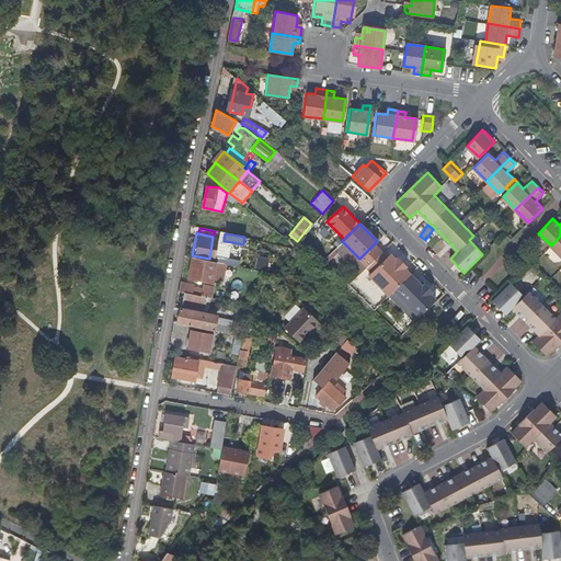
[(560,236),(551,245),(560,255),(560,236)]
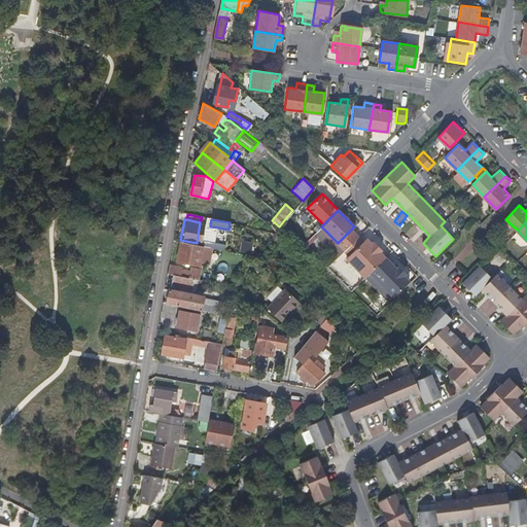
[(205,223),(200,222),(197,243),(202,244),(203,239),(205,223)]
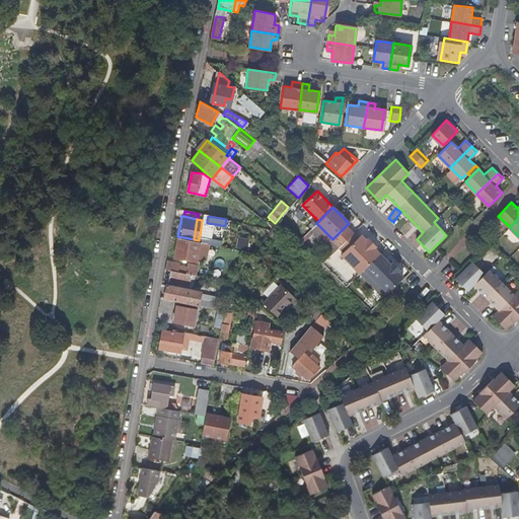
[(207,221),(202,220),(200,235),(212,238),(215,224),(207,223),(207,221)]
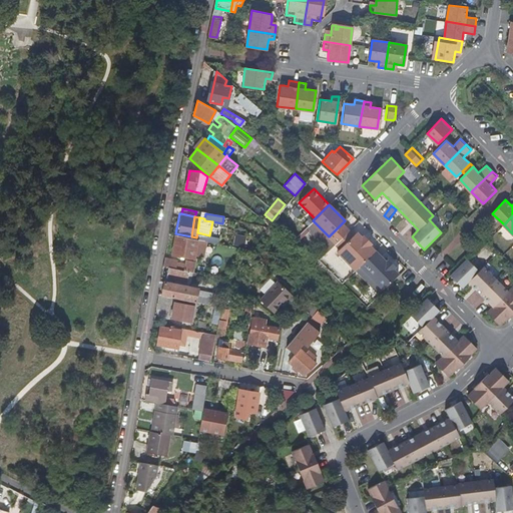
[(349,229),(335,243),(339,248),(335,251),(354,271),(359,266),(375,250),(368,243),(366,245),(359,238),(361,236),(356,231),(353,233),(349,229)]
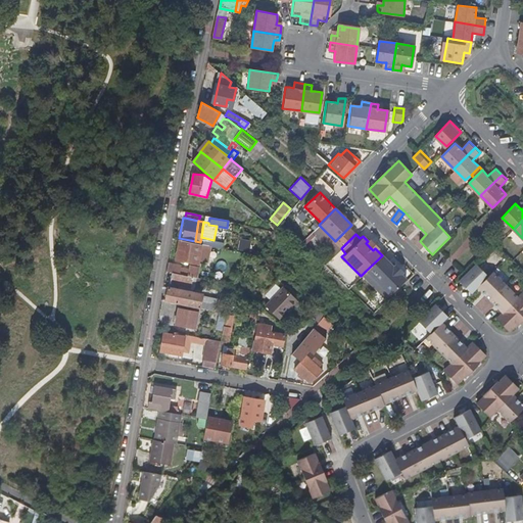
[(214,240),(201,237),(200,242),(200,243),(212,246),(223,248),(224,242),(214,240)]
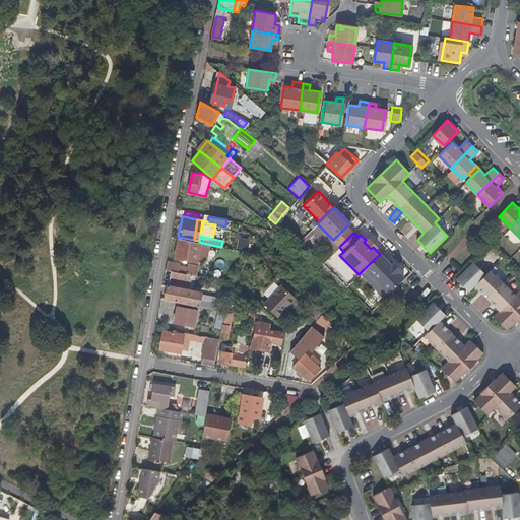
[(237,248),(248,250),(250,239),(239,237),(237,248)]
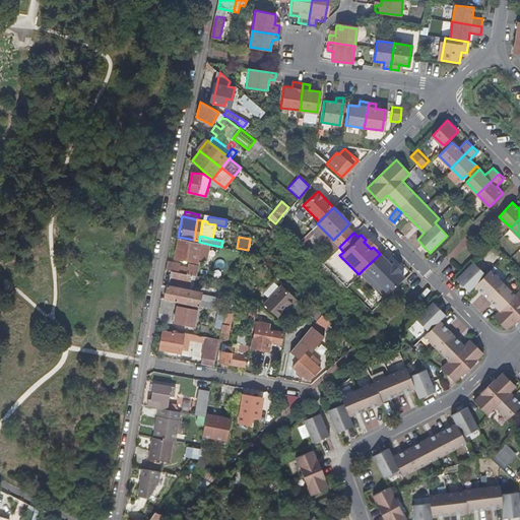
[(199,242),(178,239),(175,257),(185,259),(188,260),(207,263),(211,245),(199,242)]
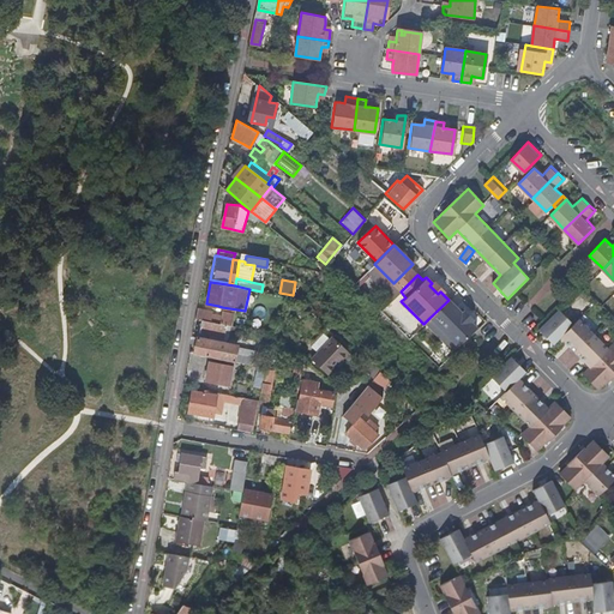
[(474,326),(449,300),(429,318),(455,344),(474,326)]
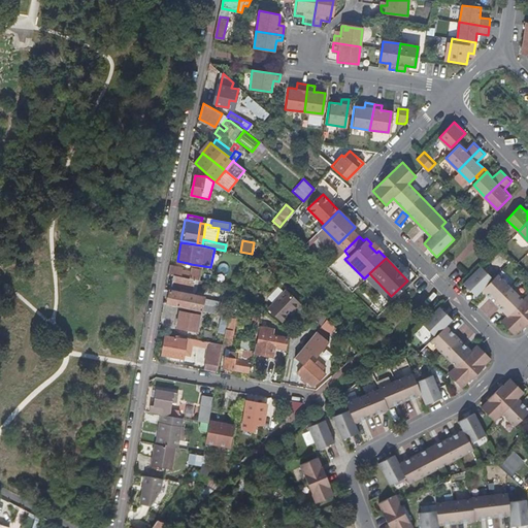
[(515,332),(527,318),(527,292),(524,297),(497,272),(493,276),(480,263),(461,282),(475,295),(483,287),(508,312),(502,320),(515,332)]
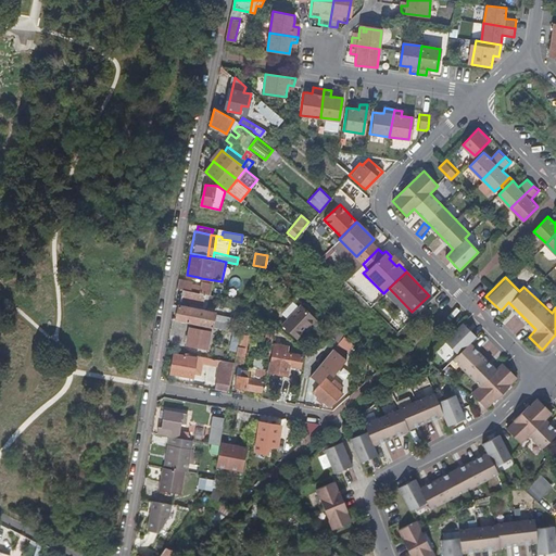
[(179,279),(177,288),(184,289),(210,294),(211,283),(201,281),(200,286),(192,285),(193,282),(179,279)]
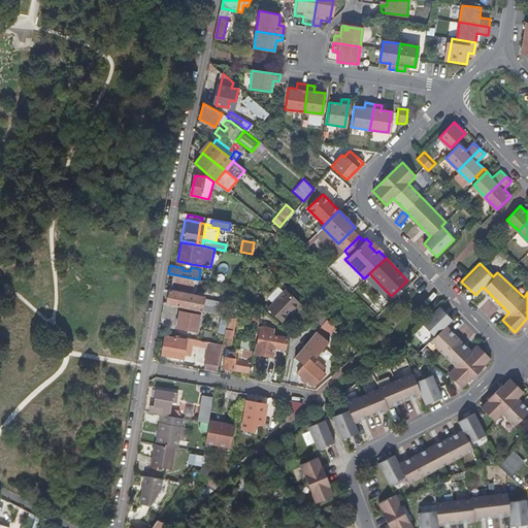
[(206,286),(207,281),(199,279),(174,274),(170,290),(167,302),(200,308),(203,295),(192,293),(194,283),(206,286)]
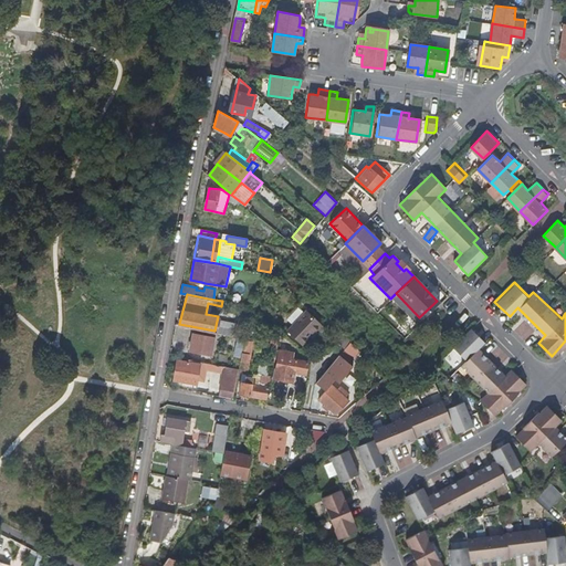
[(306,311),(286,331),(302,345),(322,325),(306,311)]
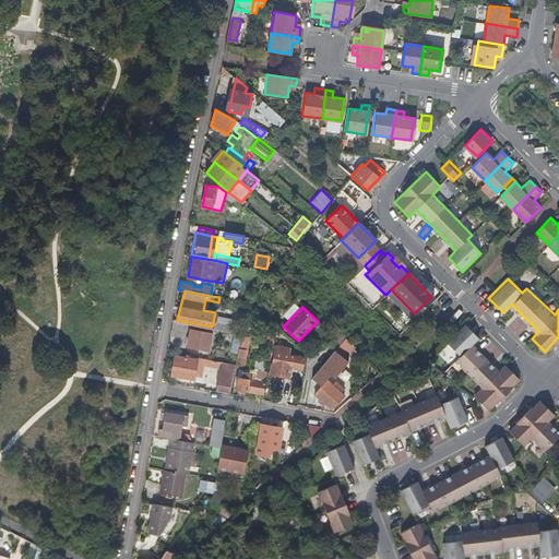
[(190,329),(188,346),(209,349),(213,328),(205,328),(205,332),(190,329)]
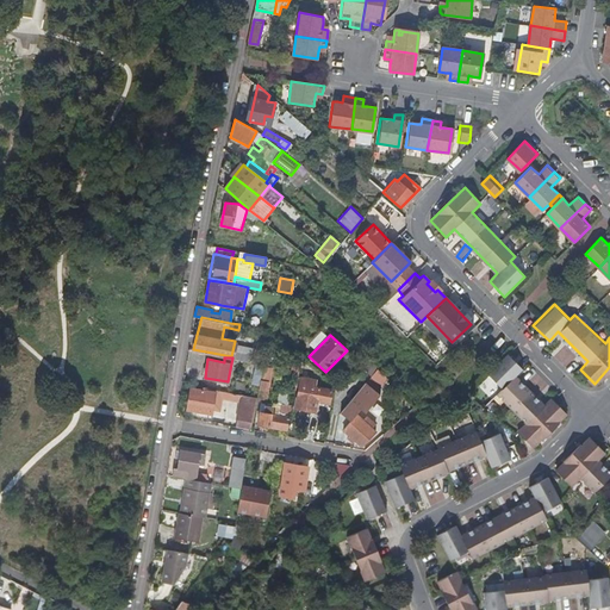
[(503,390),(497,396),(527,425),(518,433),(535,449),(546,439),(567,417),(552,400),(546,406),(517,378),(523,372),(508,358),(490,377),(503,390)]
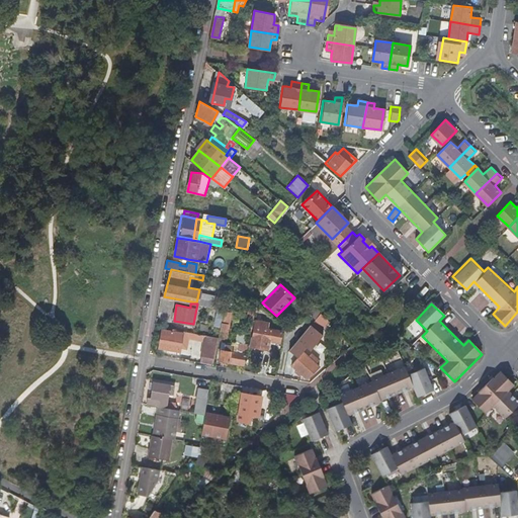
[(213,326),(220,328),(221,322),(224,309),(203,306),(202,311),(216,314),(213,326)]
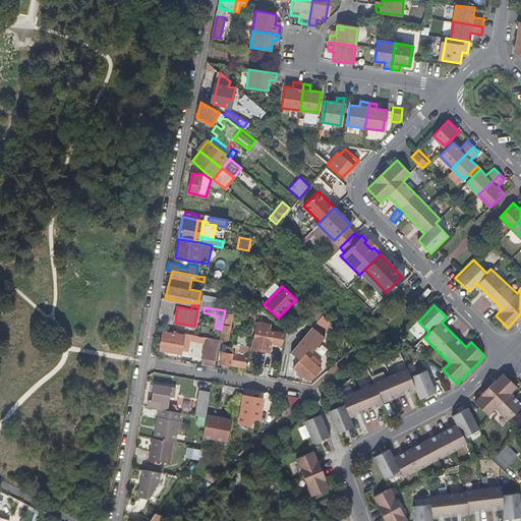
[(322,315),(313,327),(323,334),(331,323),(322,315)]
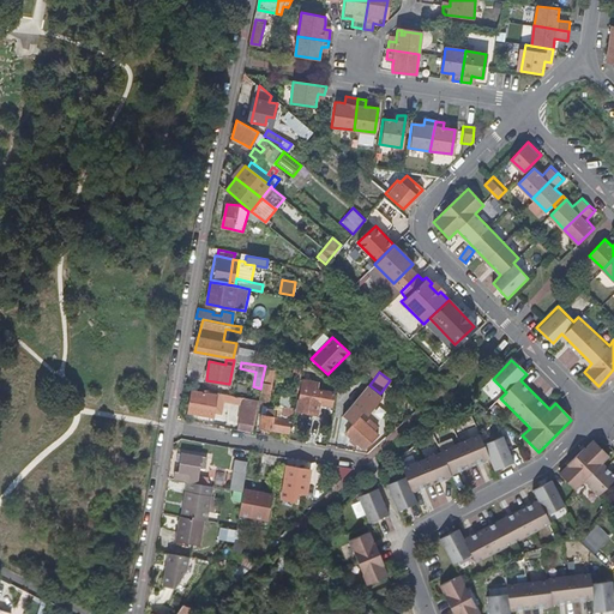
[(333,392),(311,389),(312,381),(304,380),(298,410),(317,414),(319,404),(331,405),(333,392)]
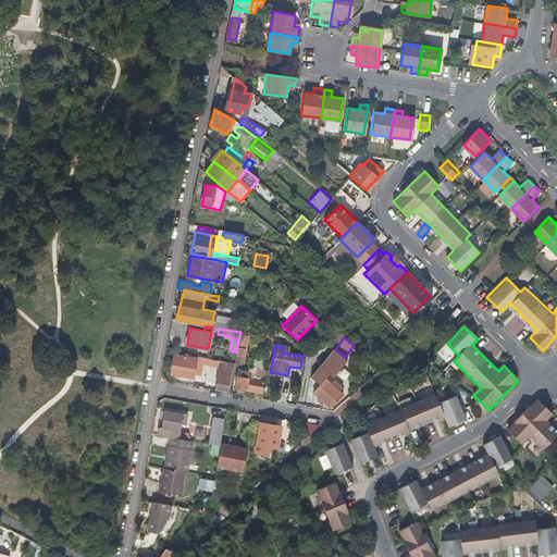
[(236,353),(235,363),(234,366),(239,366),(242,358),(247,359),(248,355),(244,354),(245,348),(237,346),(236,353)]
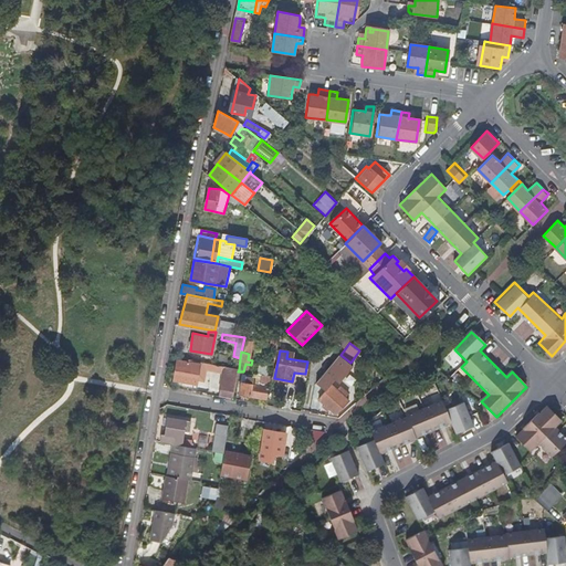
[(353,366),(339,355),(316,383),(325,390),(331,384),(334,379),(338,383),(353,366)]
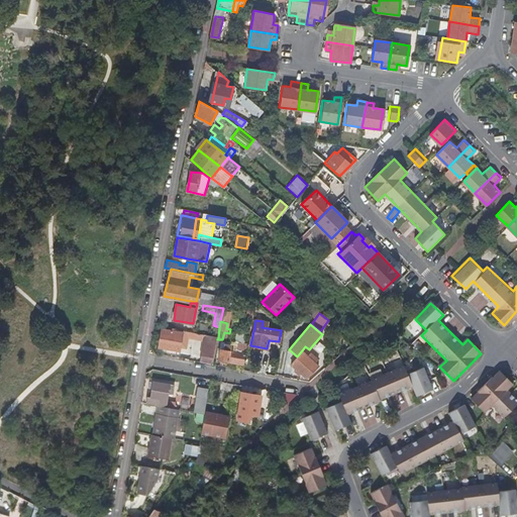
[(177,329),(172,328),(172,330),(162,328),(159,346),(179,349),(179,347),(182,332),(177,331),(177,329)]
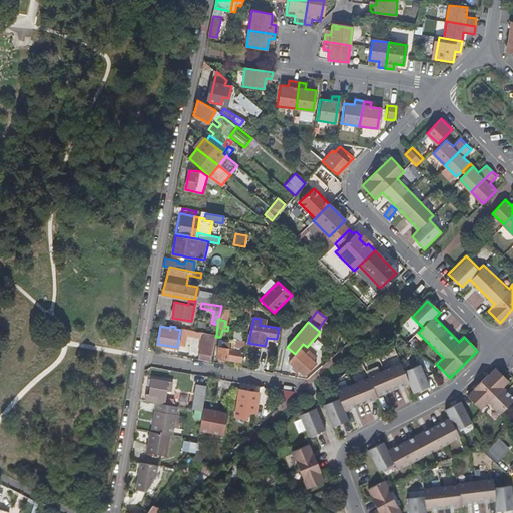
[(238,340),(244,341),(247,329),(235,326),(232,336),(239,337),(238,340)]
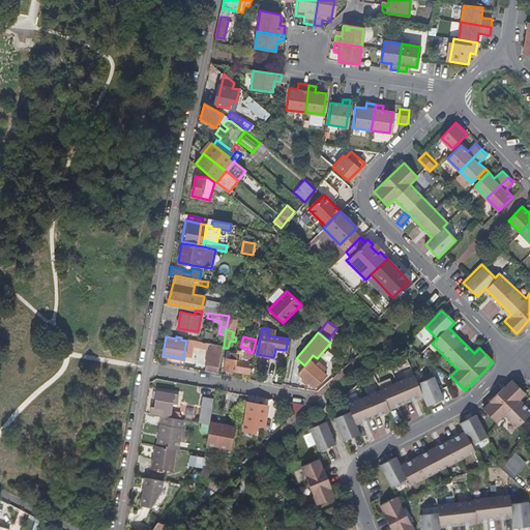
[(186,341),(183,356),(192,358),(194,347),(210,350),(222,352),(223,348),(224,346),(187,339),(186,341)]
